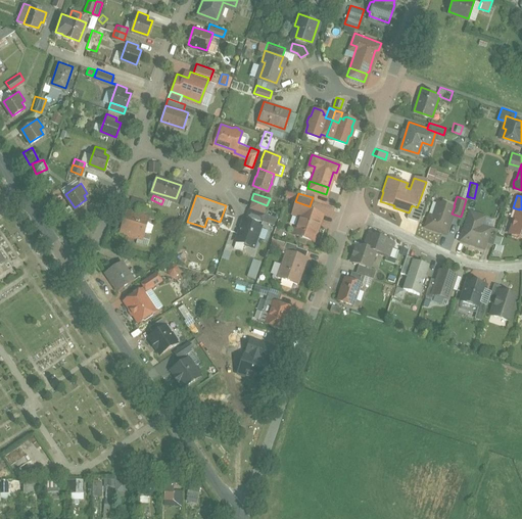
[(267,205),(251,199),(248,206),(265,211),(267,205)]
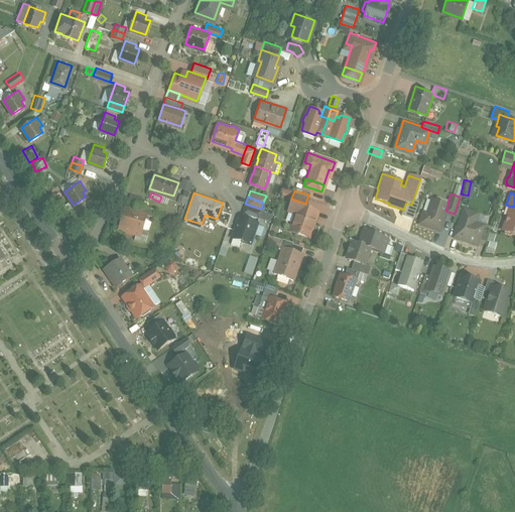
[(426,197),(422,209),(423,211),(423,210),(427,211),(431,199),(429,198),(426,197)]
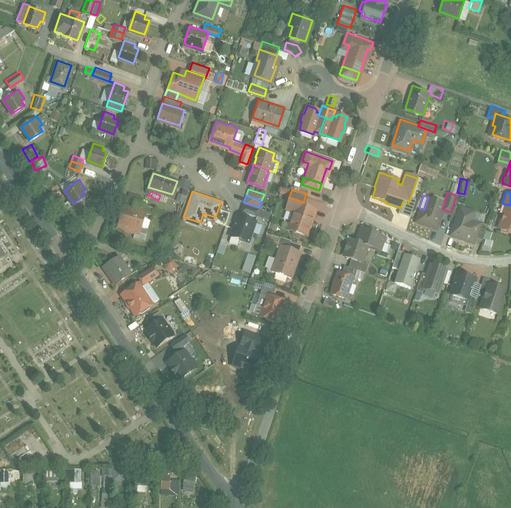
[(444,201),(428,196),(428,197),(424,209),(420,208),(420,209),(416,220),(436,226),(442,209),(445,201),(444,201)]
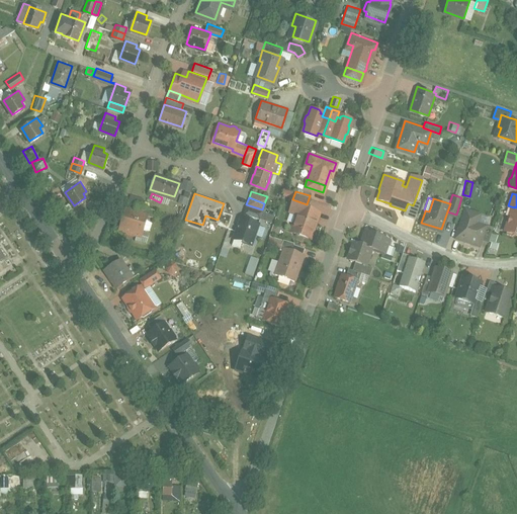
[(307,204),(292,199),(289,207),(298,210),(294,223),(291,224),(290,229),(292,232),(297,234),(302,232),(311,236),(319,211),(306,207),(307,204)]
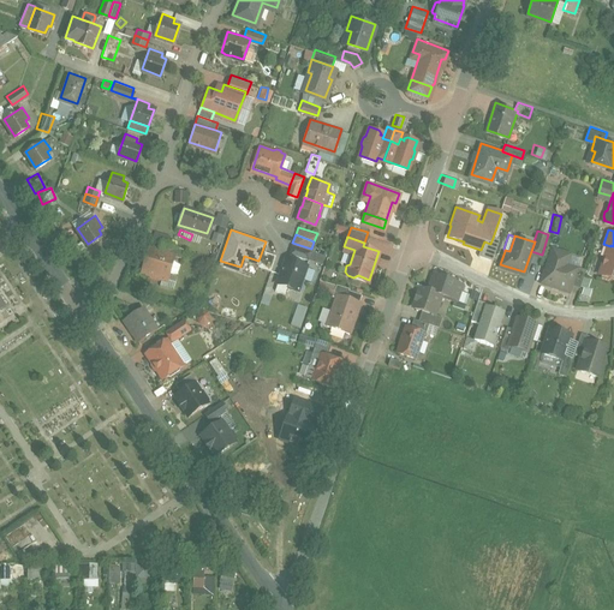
[(499,240),(493,238),(490,244),(484,241),(481,250),(480,256),(492,259),(499,240)]
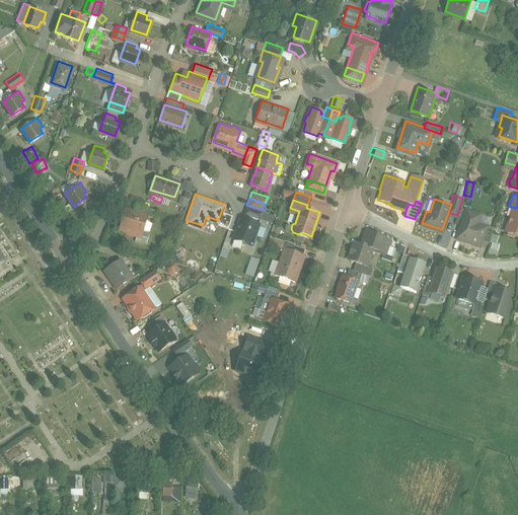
[(152,208),(137,204),(135,211),(146,215),(149,216),(152,208)]
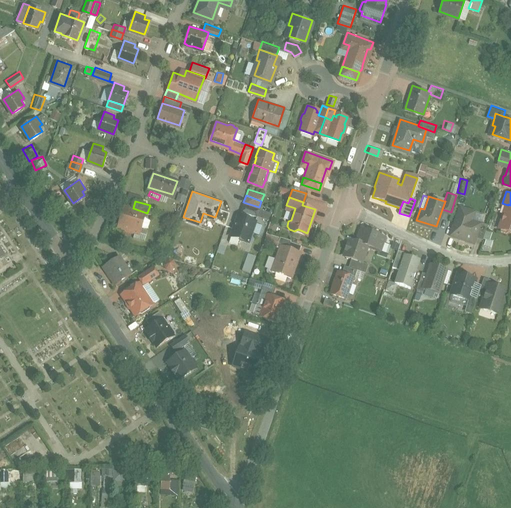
[(243,202),(240,209),(256,215),(259,207),(243,202)]
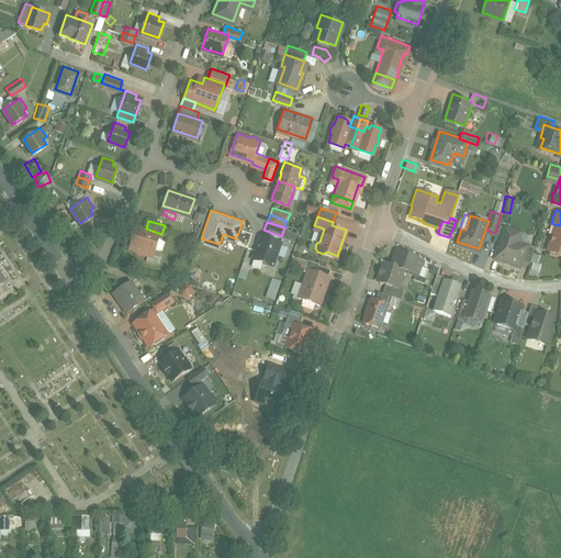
[(560,225),(558,224),(558,225),(556,232),(553,233),(550,241),(551,243),(549,252),(556,254),(558,253),(560,253),(560,225)]
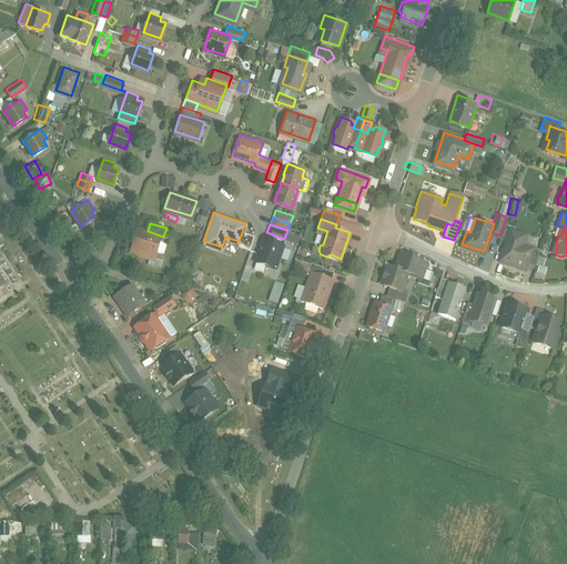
[(526,233),(510,228),(499,259),(525,268),(527,261),(535,264),(540,248),(534,245),(533,247),(523,243),(526,233)]
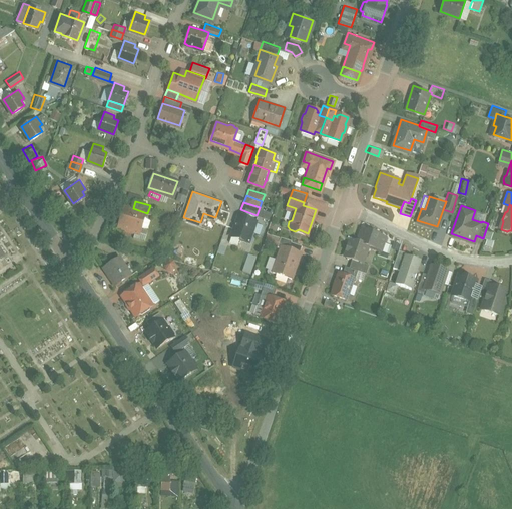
[(133,208),(124,206),(118,224),(139,231),(144,212),(133,208)]
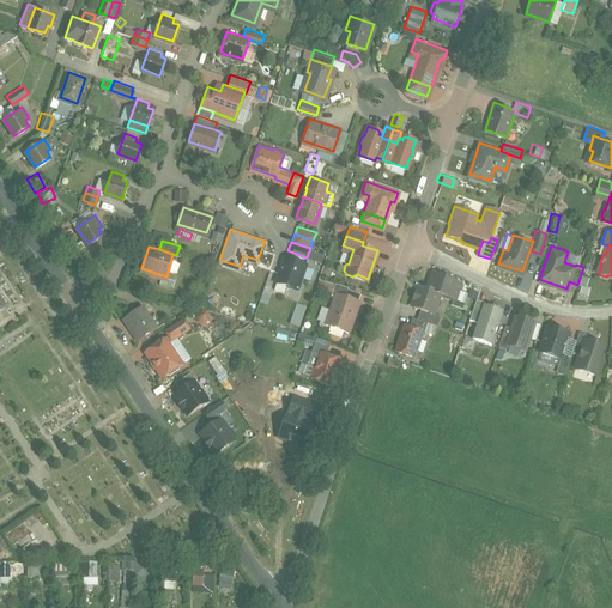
[(274,253),(265,249),(260,265),(270,268),(274,253)]
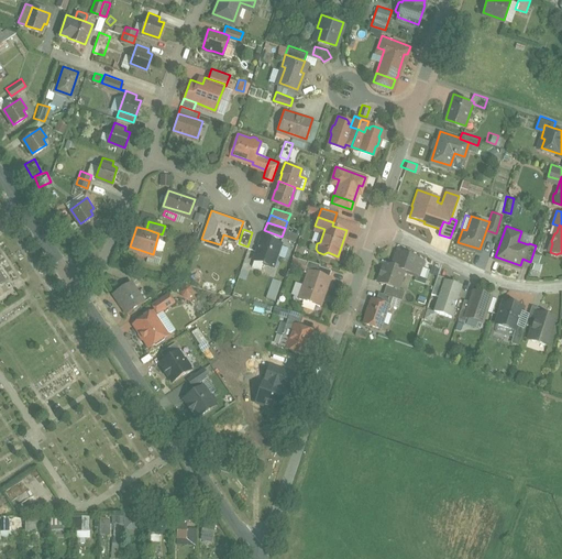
[(281,241),(262,234),(254,256),(263,260),(273,263),(281,241)]
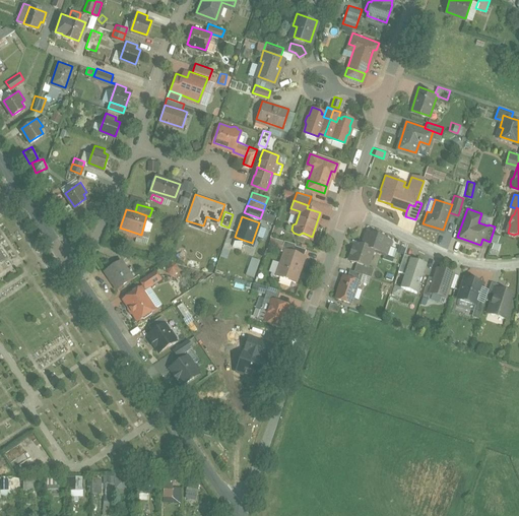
[(364,230),(360,243),(374,248),(373,250),(386,254),(390,241),(384,239),(384,237),(364,230)]
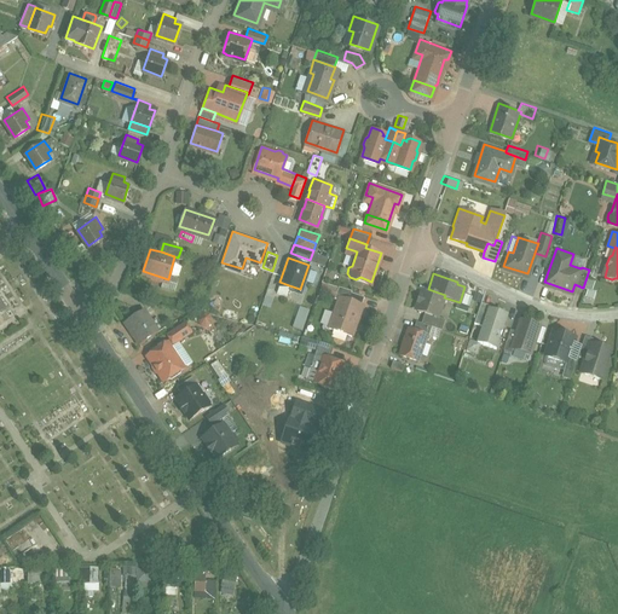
[(330,293),(334,284),(319,279),(316,288),(330,293)]
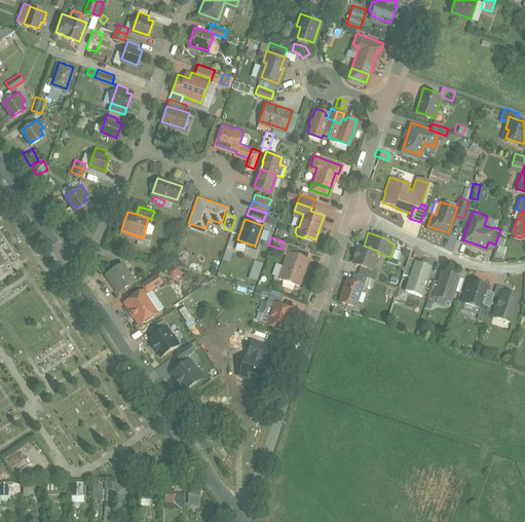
[(246,243),(237,239),(235,246),(242,249),(246,243)]
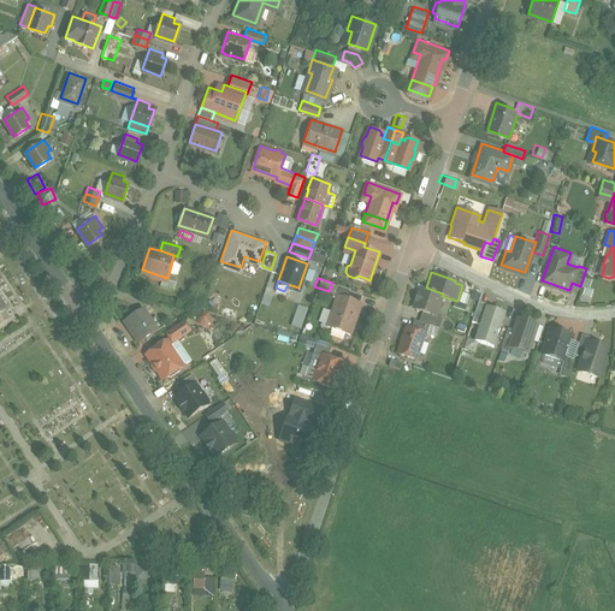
[(349,288),(335,283),(331,295),(335,296),(336,294),(356,301),(360,294),(348,290),(349,288)]
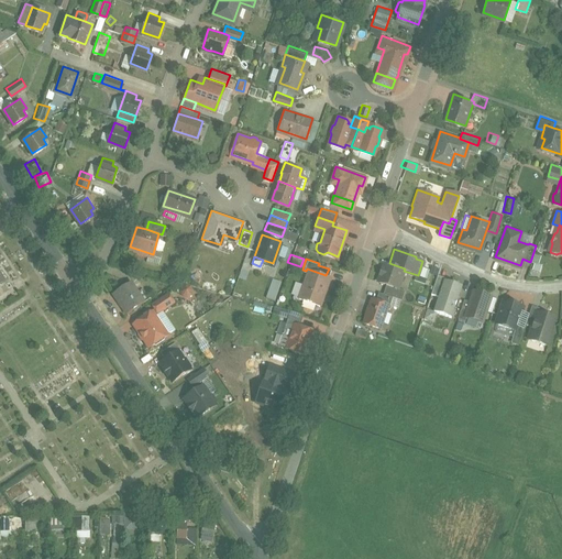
[(389,263),(385,262),(383,267),(381,267),(379,273),(381,273),(378,280),(386,283),(398,286),(404,271),(405,269),(389,263)]
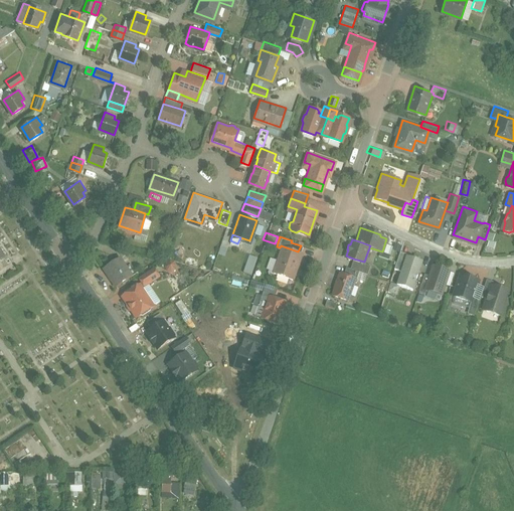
[(298,251),(281,245),(280,247),(273,271),(292,277),(300,252),(298,251)]
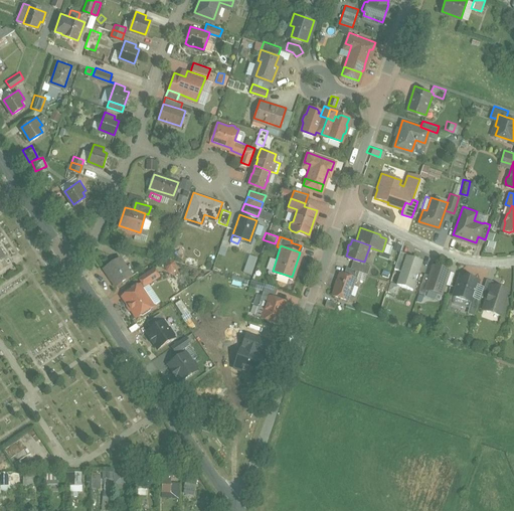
[(407,252),(399,249),(394,267),(401,269),(406,254),(407,252)]
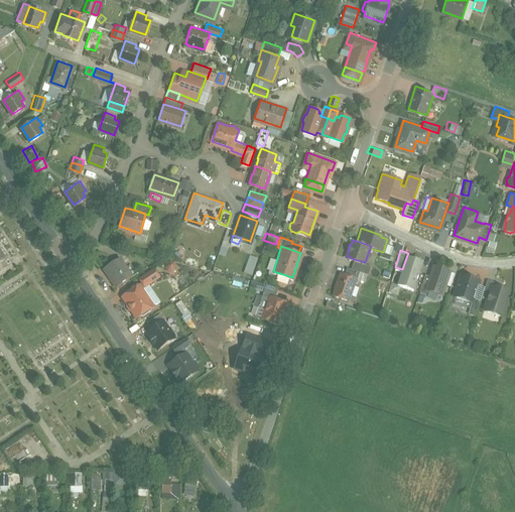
[(245,253),(241,271),(250,272),(253,255),(245,253)]
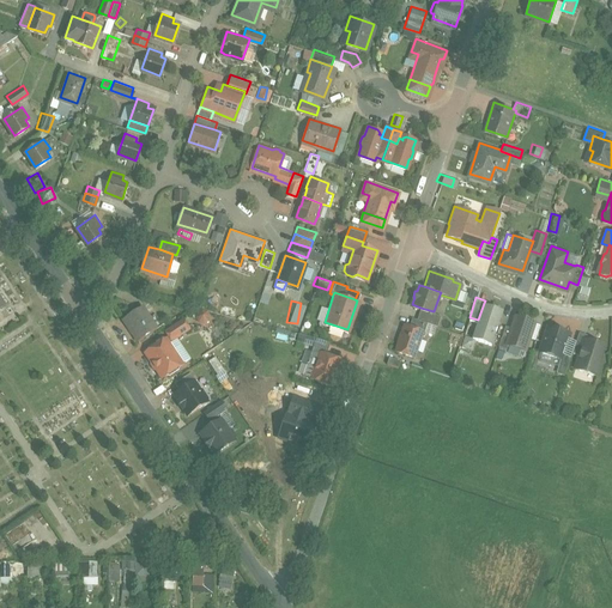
[(484,303),(478,320),(472,336),(491,342),(502,309),(484,303)]
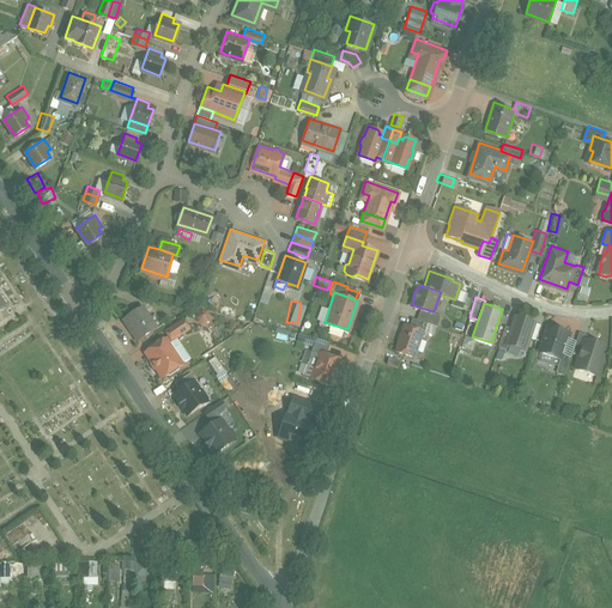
[(141,304),(122,317),(138,339),(157,326),(149,315),(141,304)]
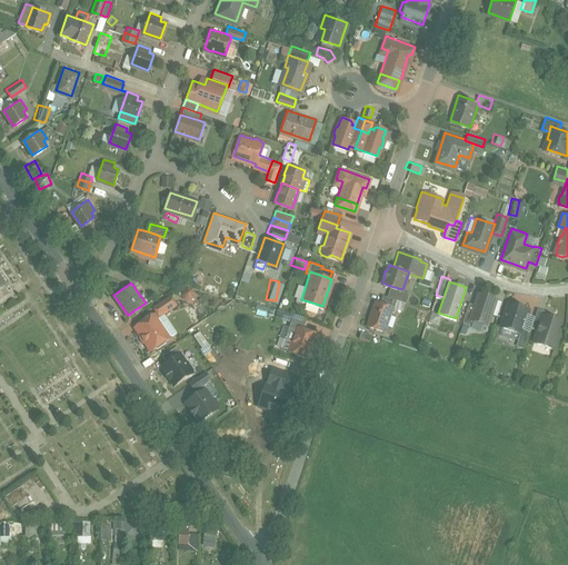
[(181,297),(190,298),(191,287),(182,286),(181,297)]
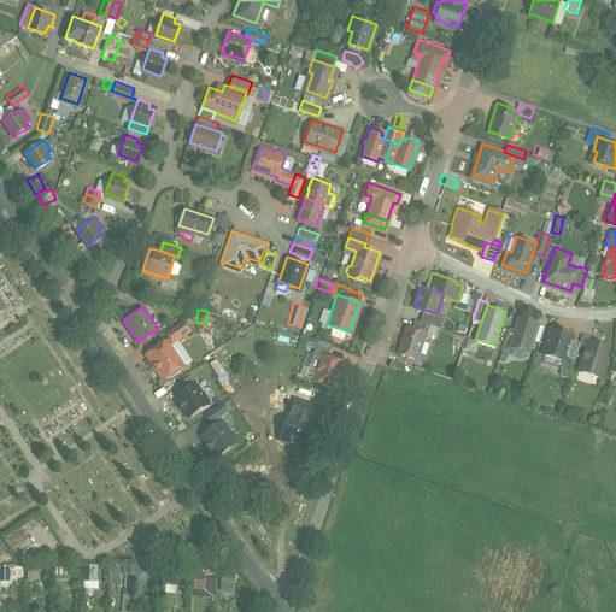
[(436,313),(423,310),(420,319),(439,325),(440,327),(444,316),(436,313)]
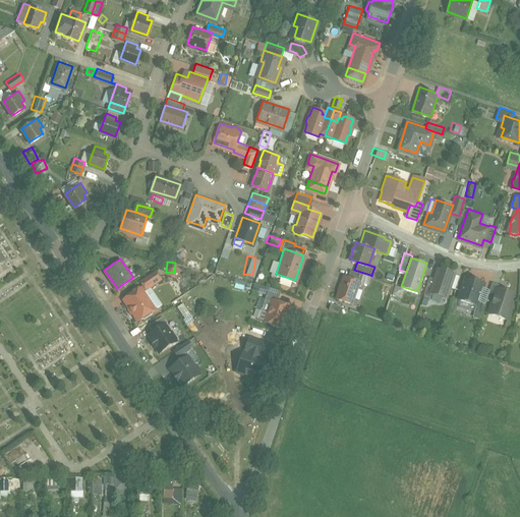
[(138,274),(131,265),(126,268),(132,277),(138,274)]
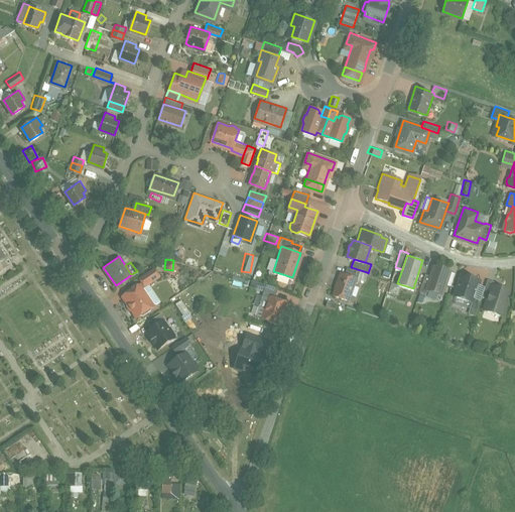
[(449,270),(434,265),(430,274),(426,288),(441,293),(449,270)]
